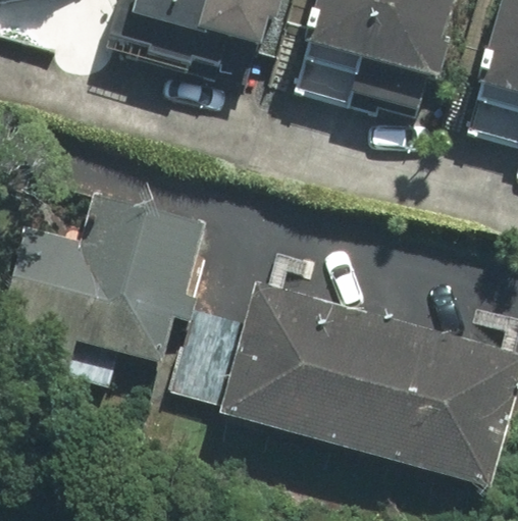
[(138,0),(134,20),(263,52),(275,0),(138,0)]
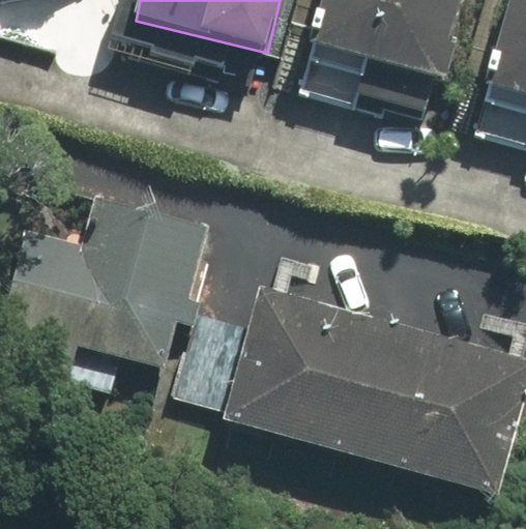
[(324,0),(321,17),(330,19),(322,52),(364,64),(449,86),(460,46),(451,43),(463,0),(324,0)]
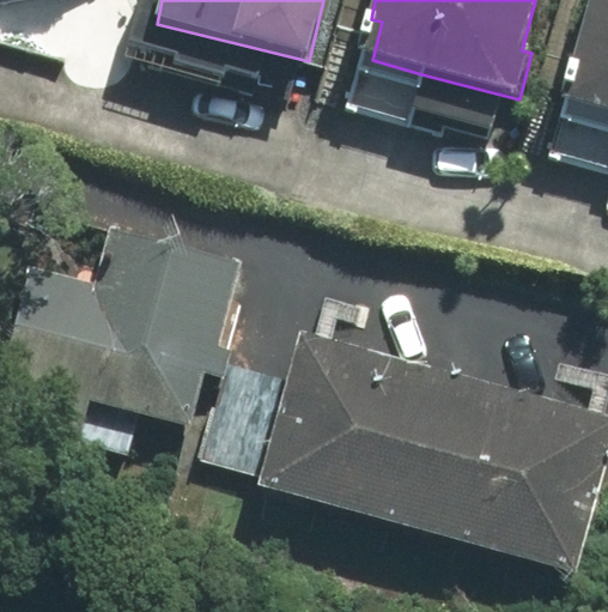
[(607,0),(588,0),(571,66),(583,68),(572,107),(607,116),(607,0)]
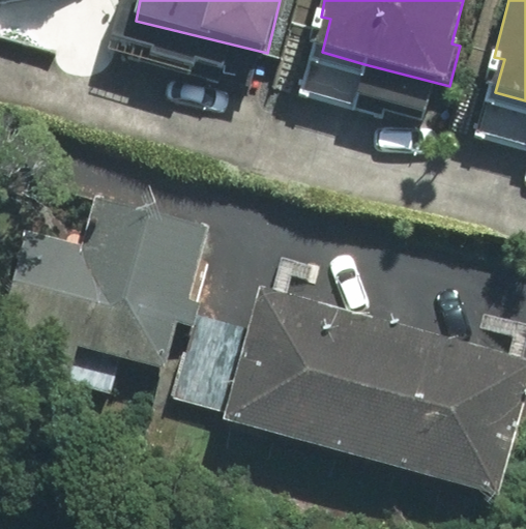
[(207,225),(97,193),(83,243),(28,228),(0,323),(0,362),(66,382),(77,344),(165,369),(207,225)]
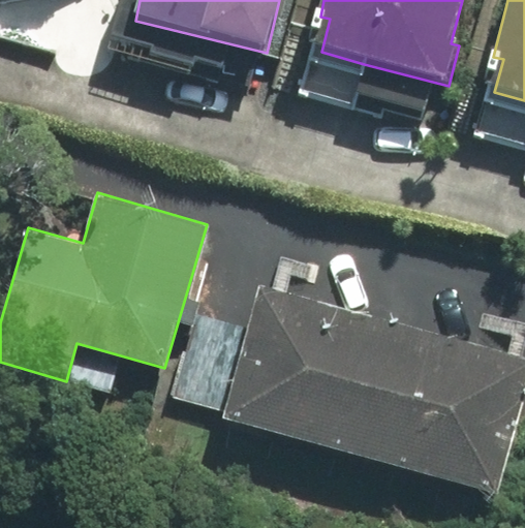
[(524,356),(257,285),(221,420),(491,492),(524,369),(524,356)]
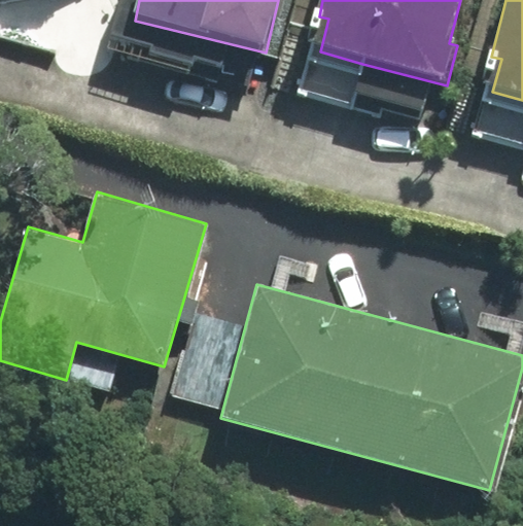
[(242,321),(192,308),(168,392),(218,407),(242,321)]
